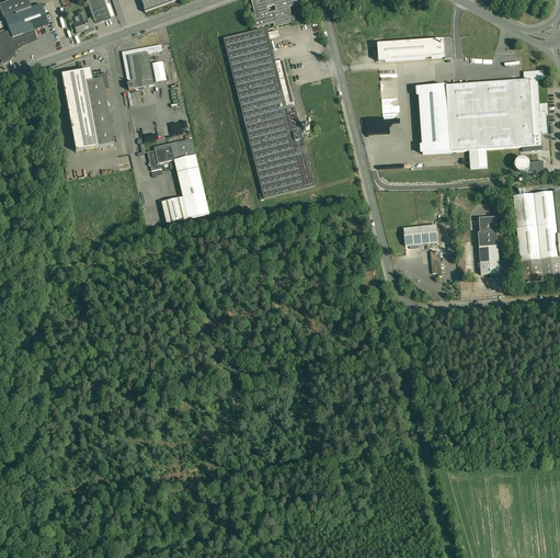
[(0,10),(2,16),(3,15),(8,30),(0,32),(0,60),(1,64),(4,63),(7,60),(9,59),(10,58),(12,56),(13,54),(14,52),(15,49),(18,47),(21,46),(22,45),(36,40),(33,29),(47,23),(40,2),(30,6),(26,0),(6,0),(0,2),(0,10)]
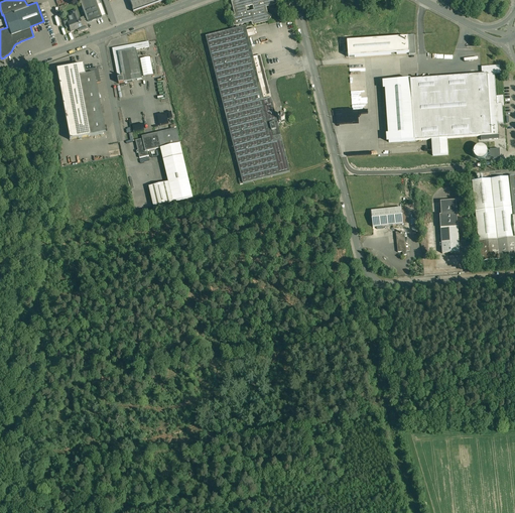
[(78,0),(84,13),(79,15),(76,7),(68,9),(70,14),(72,13),(73,17),(67,19),(66,18),(62,19),(65,27),(68,25),(70,30),(76,27),(77,30),(87,26),(85,21),(101,15),(100,14),(104,13),(100,2),(99,2),(98,0),(78,0)]
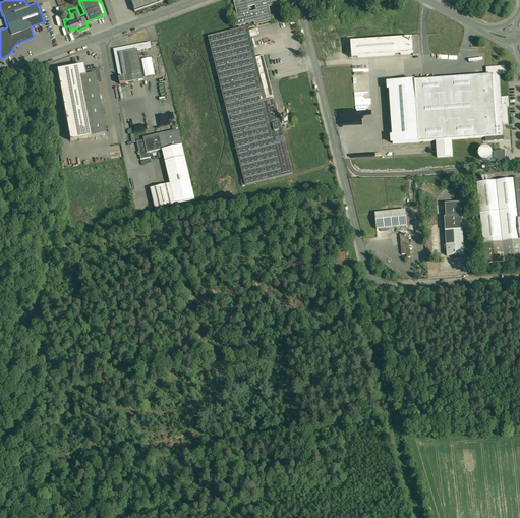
[(129,0),(133,10),(134,10),(133,9),(158,0),(129,0)]
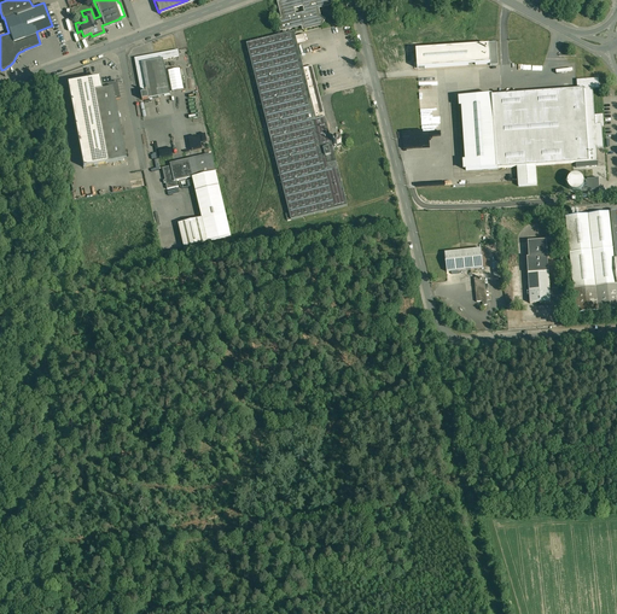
[(302,28),(321,23),(325,17),(320,13),(318,6),(330,3),(331,0),(275,0),(280,16),(277,17),(279,29),(281,28),(283,31),(246,41),(290,217),(347,204),(312,63),(302,65),(294,29),(291,29),(290,27),(301,23),(302,28)]
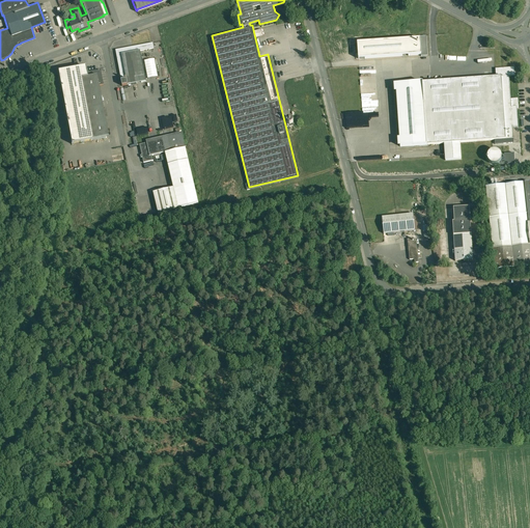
[(426,53),(425,34),(419,34),(419,36),(357,40),(358,55),(419,52),(419,53),(426,53)]
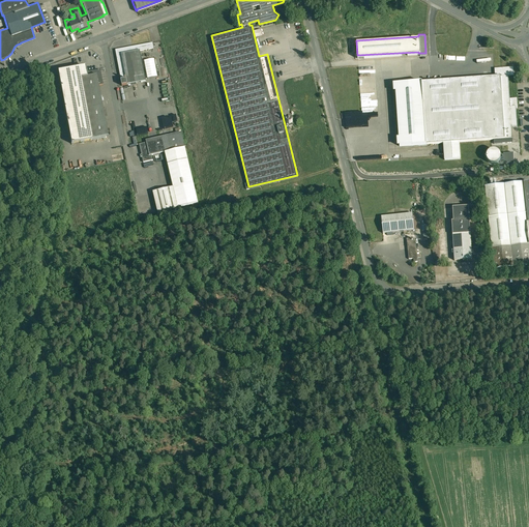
[(114,47),(121,83),(145,79),(139,48),(152,46),(151,40),(114,47)]
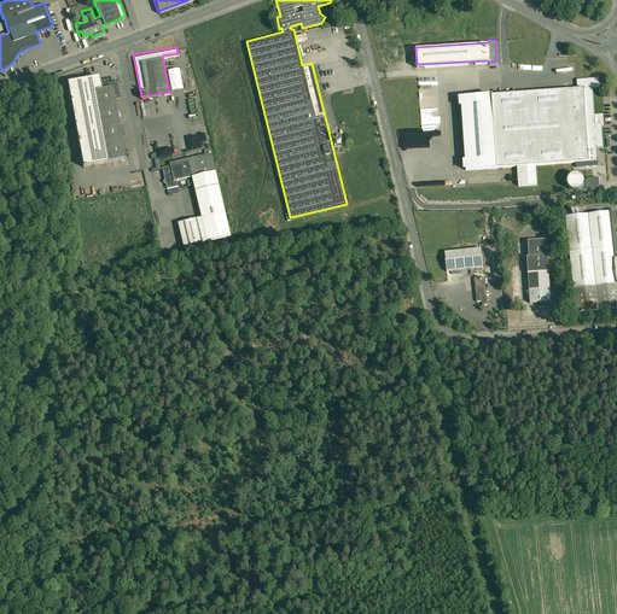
[(179,65),(164,68),(169,88),(180,86),(178,71),(180,71),(179,65)]
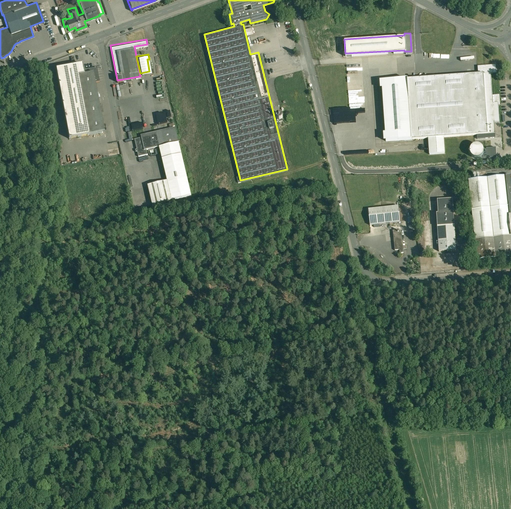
[(103,129),(92,70),(83,71),(81,62),(55,67),(68,136),(103,129)]
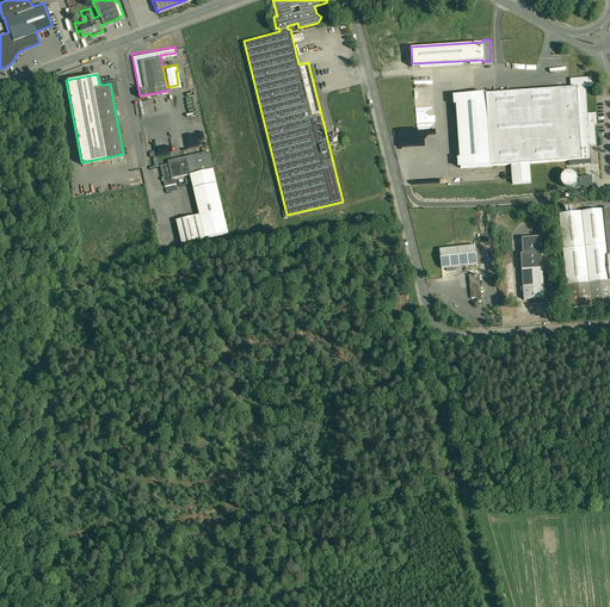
[(585,85),(592,85),(591,74),(570,76),(570,86),(453,93),(454,101),(456,101),(458,156),(456,156),(457,166),(590,158),(589,143),(596,143),(595,123),(596,123),(596,110),(587,111),(585,85)]
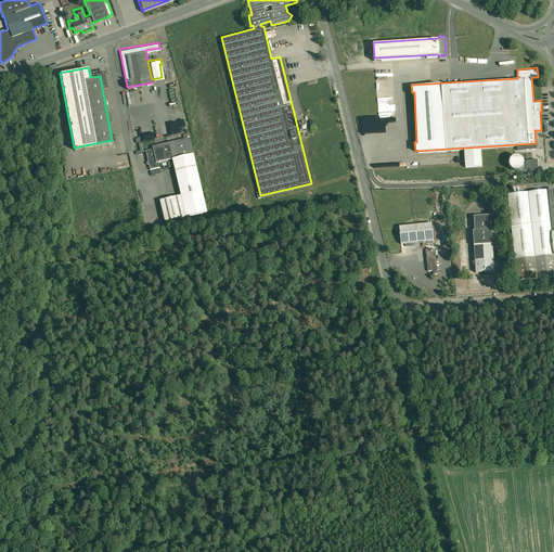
[(369,132),(372,132),(372,135),(381,135),(381,123),(369,123),(369,132)]
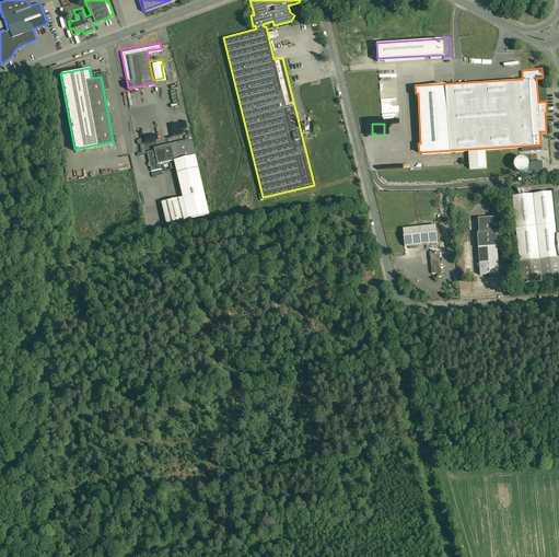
[(190,137),(153,146),(153,148),(147,150),(151,169),(161,166),(160,161),(173,158),(195,153),(190,137)]
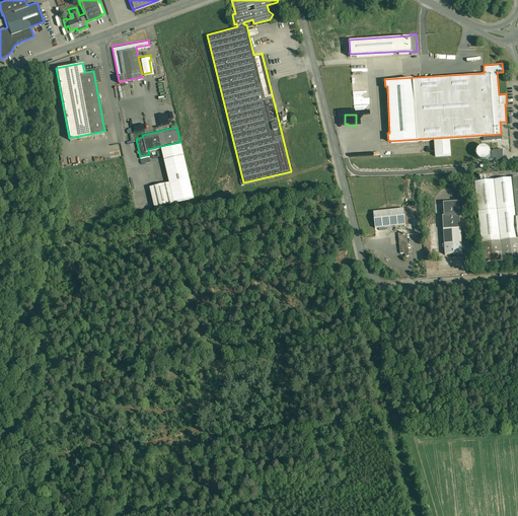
[(180,142),(160,146),(168,180),(149,186),(153,206),(173,201),(193,197),(180,142)]
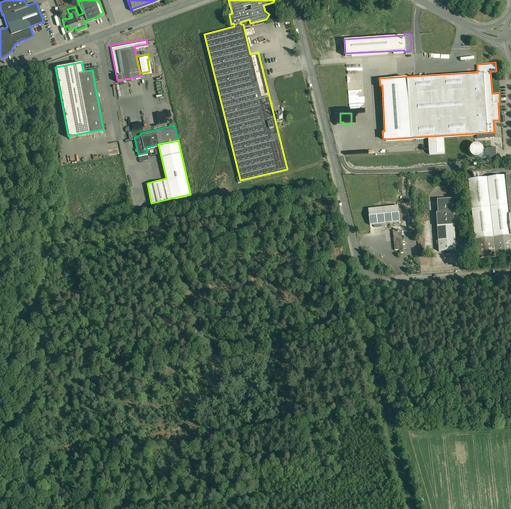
[(466,150),(466,153),(477,151),(477,149),(474,149),(473,144),(466,145),(467,149),(466,150)]
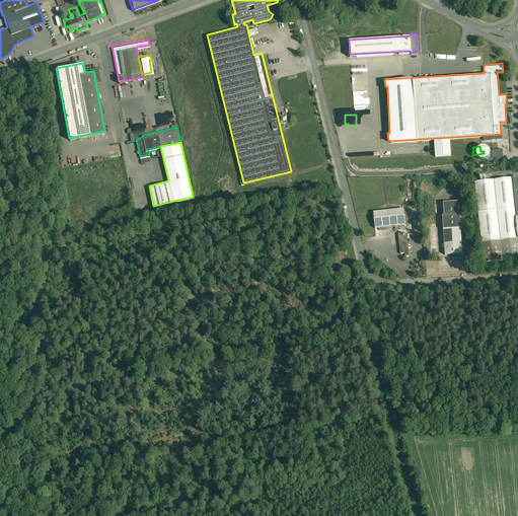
[(491,157),(502,157),(502,147),(490,147),(491,157)]
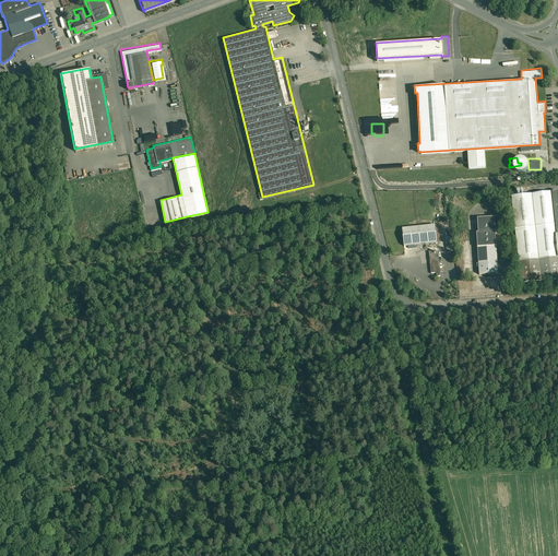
[(550,189),(510,193),(518,259),(520,281),(557,275),(557,199),(557,188),(550,189)]
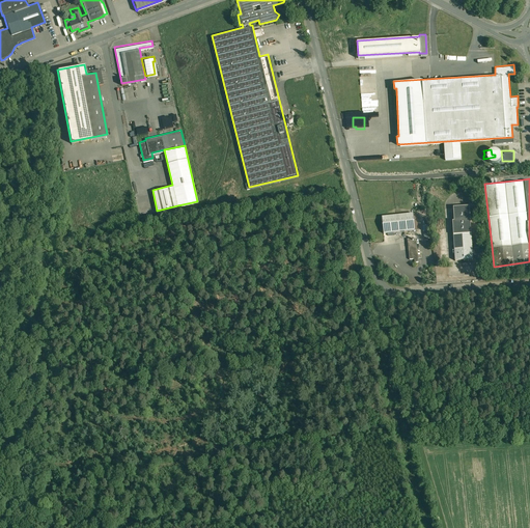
[(147,199),(137,201),(140,216),(149,213),(147,199)]
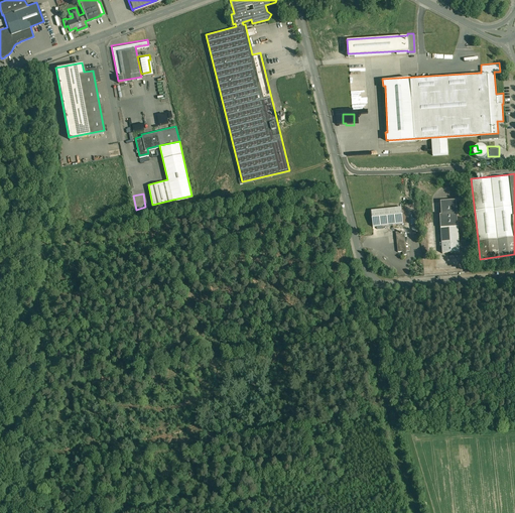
[(456,199),(439,200),(440,213),(438,213),(439,226),(457,225),(456,212),(456,199)]
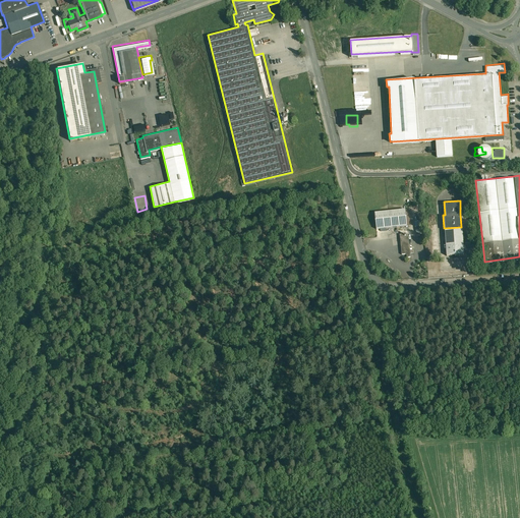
[(406,224),(405,208),(374,211),(376,227),(406,224)]
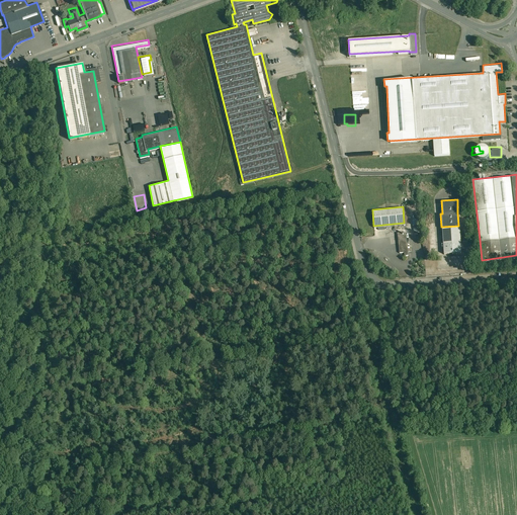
[(458,226),(441,227),(443,252),(460,251),(458,226)]
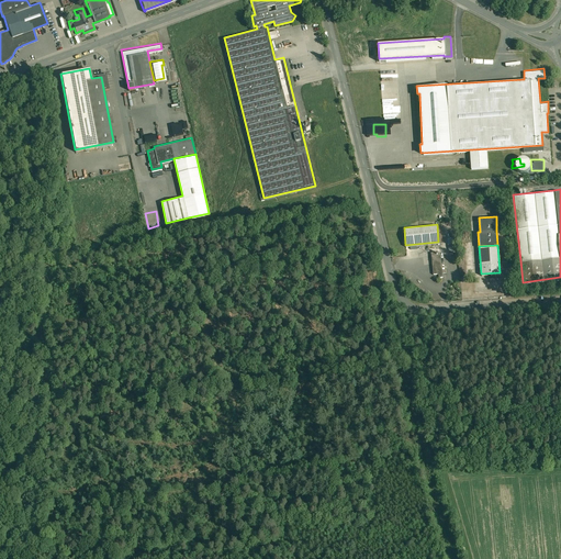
[(436,249),(430,250),(433,272),(437,271),(438,276),(441,275),(439,252),(437,252),(436,249)]
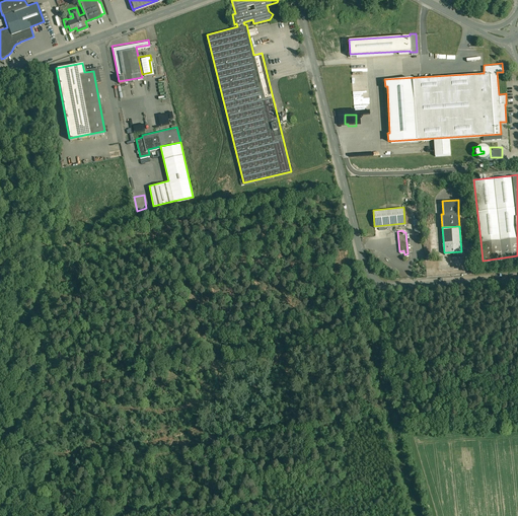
All buildings are outlined.
